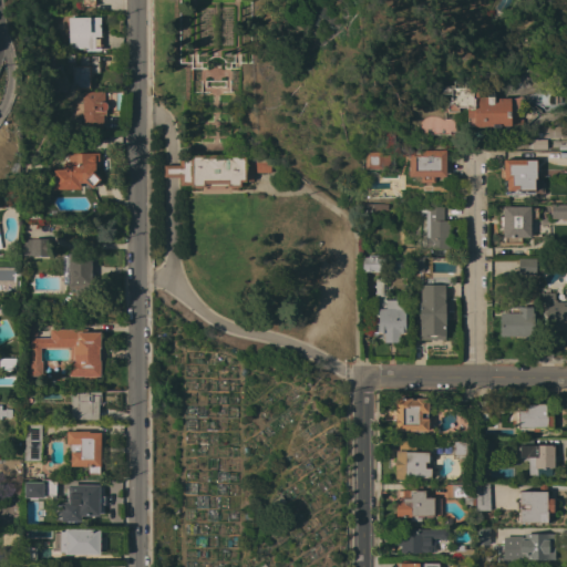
[(100,18),(100,37),(94,37),(94,49),(100,49),(100,51),(85,51),(85,50),(82,50),(82,49),(68,49),(68,18),(100,18)]
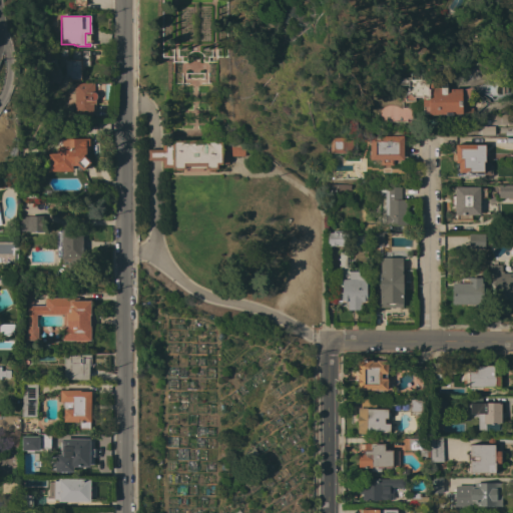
[(65,81),(65,61),(66,61),(66,59),(70,59),(70,52),(71,52),(71,51),(79,51),(79,60),(81,60),(81,50),(89,50),(89,66),(83,66),(83,70),(81,70),(81,80),(65,81)]
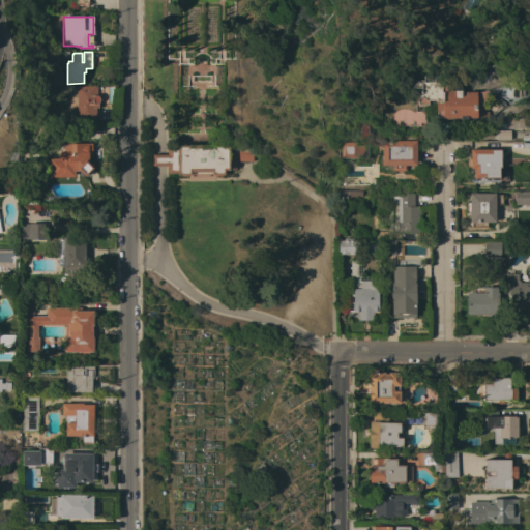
[(442,119),(442,118),(436,118),(436,117),(434,117),(434,105),(436,105),(436,100),(428,100),(428,105),(417,105),(417,92),(421,92),(421,88),(412,88),(411,81),(418,81),(423,80),(423,76),(434,75),(434,83),(446,82),(446,90),(454,90),(454,83),(461,83),(461,92),(487,91),(487,105),(484,105),(484,112),(488,112),(488,116),(476,116),(476,124),(466,124),(466,120),(460,120),(460,124),(451,124),(451,119),(442,119)]
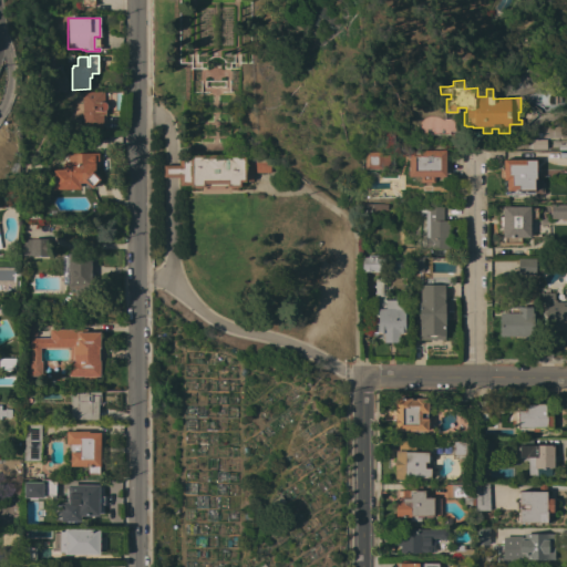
[(103,92),(103,102),(105,103),(105,104),(106,106),(106,107),(105,109),(105,110),(104,127),(102,127),(102,129),(81,129),(82,103),(71,103),(72,93),(82,93),(82,92),(103,92)]
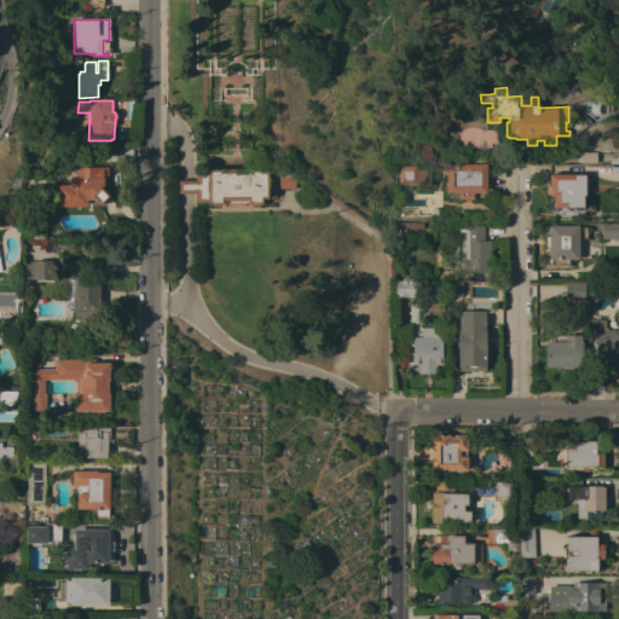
[(87,129),(87,142),(77,142),(77,129),(87,129)]
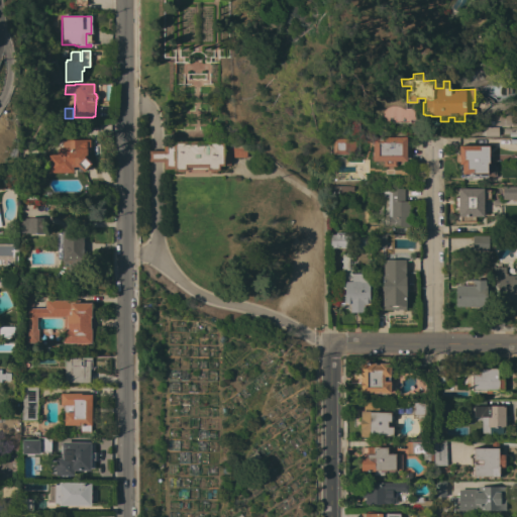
[(516,115),(516,125),(494,125),(494,115),(516,115)]
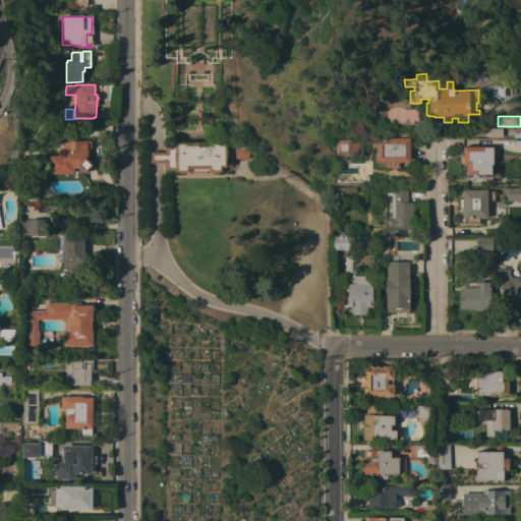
[(0,117),(8,129),(0,134),(0,117)]
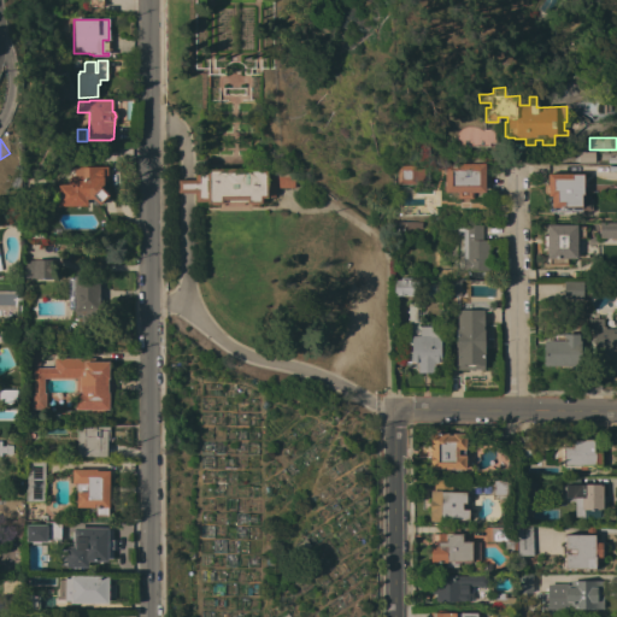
[(594,163),(577,163),(577,152),(594,152),(594,163)]
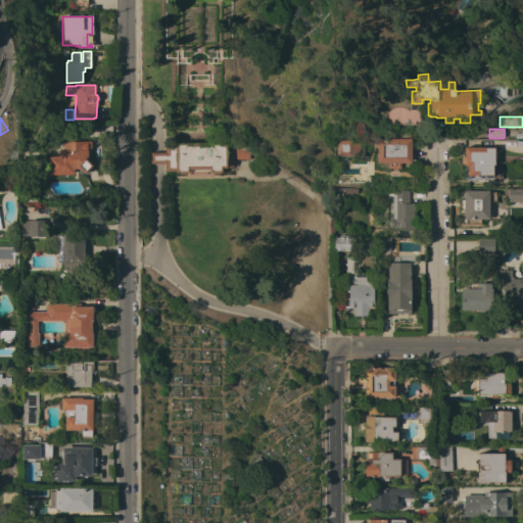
[(376,139),(411,139),(411,163),(399,163),(399,169),(387,169),(387,163),(376,163),(376,139)]
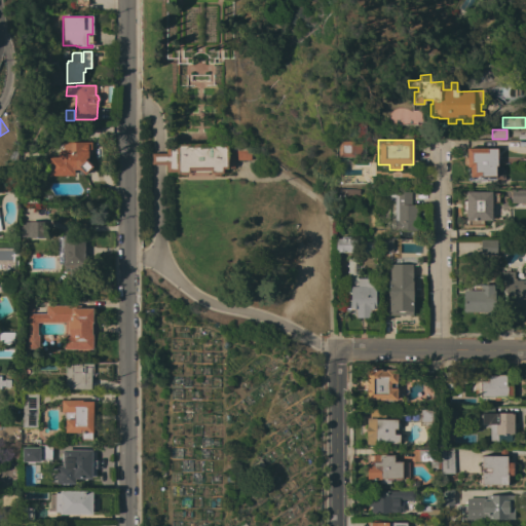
[(74,176),(48,176),(48,157),(58,157),(58,152),(59,152),(59,143),(90,142),(90,155),(87,155),(87,160),(91,160),(91,167),(92,168),(85,176),(83,174),(78,174),(78,170),(74,170),(74,176)]
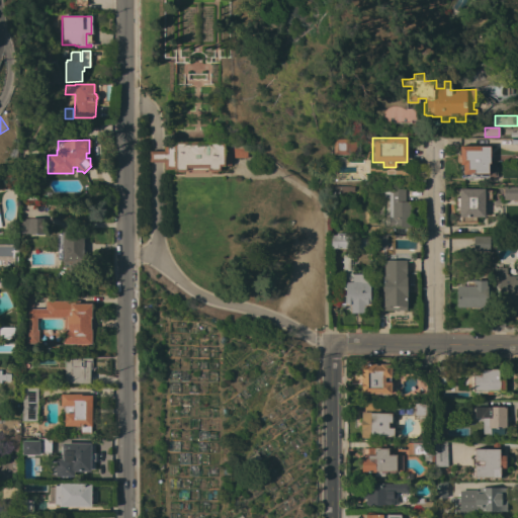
[(333,141),(360,142),(360,155),(333,155),(333,141)]
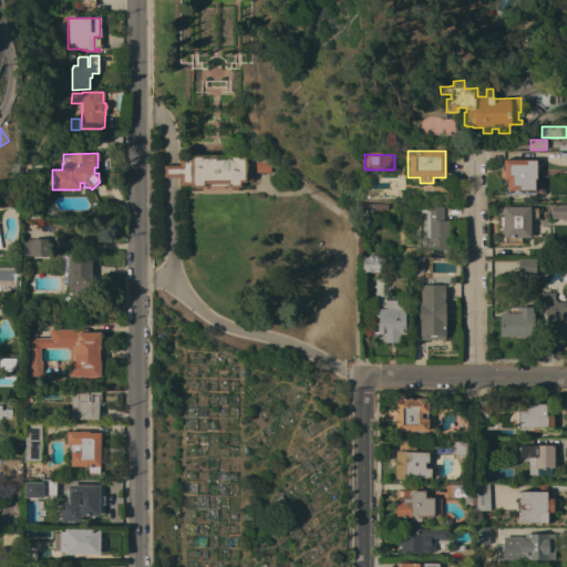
[(251,174),(251,179),(245,179),(245,182),(240,182),(240,187),(237,187),(237,188),(230,188),(229,187),(226,187),(226,184),(204,184),(204,187),(200,187),(200,188),(194,188),(194,187),(191,187),(191,186),(178,186),(179,177),(163,177),(163,165),(178,165),(178,156),(202,155),(227,155),(240,155),(240,156),(244,156),(245,158),(245,166),(249,167),(249,155),(269,155),(269,173),(251,174)]
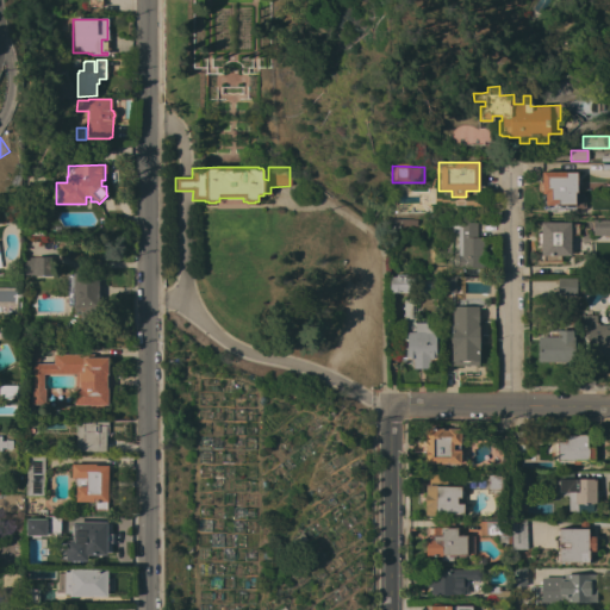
[(565,172),(576,172),(577,176),(578,178),(578,179),(576,181),(578,181),(578,184),(576,184),(576,186),(578,186),(578,191),(576,191),(576,193),(583,193),(583,204),(574,204),(574,205),(573,205),(573,206),(566,206),(566,205),(564,205),(564,206),(559,206),(559,205),(558,205),(558,206),(554,206),(554,205),(552,205),(552,206),(546,206),(546,205),(545,205),(545,194),(541,194),(541,190),(540,190),(540,186),(541,186),(541,182),(540,182),(540,179),(541,179),(541,178),(540,178),(540,174),(541,174),(541,172),(565,172)]
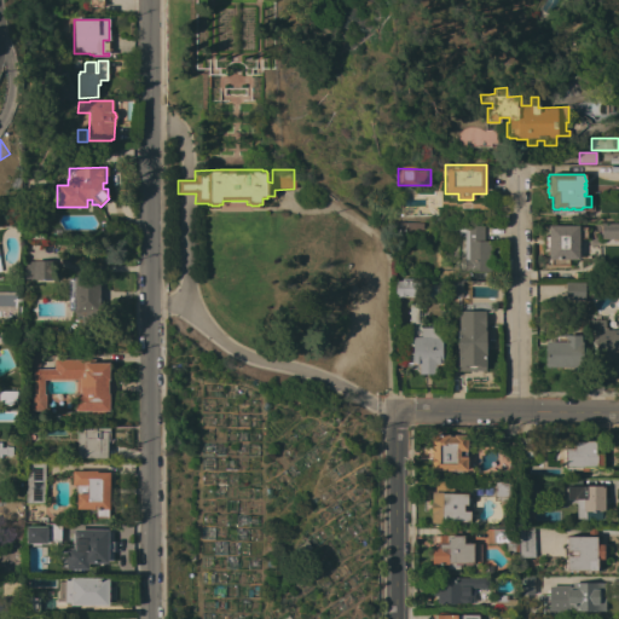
[(618,224),(618,244),(602,244),(602,238),(601,238),(601,224),(618,224)]
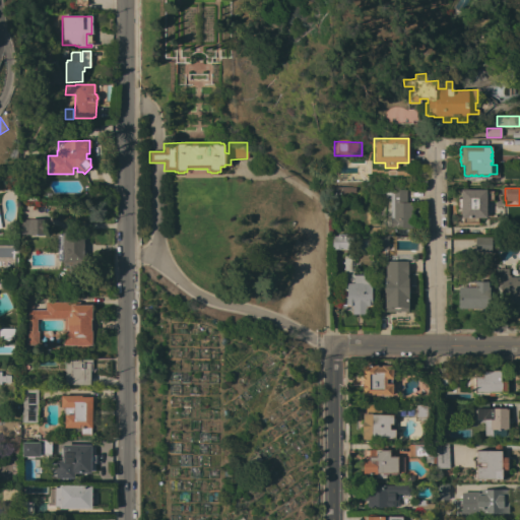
[(412,229),(387,228),(387,218),(389,218),(390,189),(406,190),(405,203),(411,203),(411,213),(412,213),(412,229)]
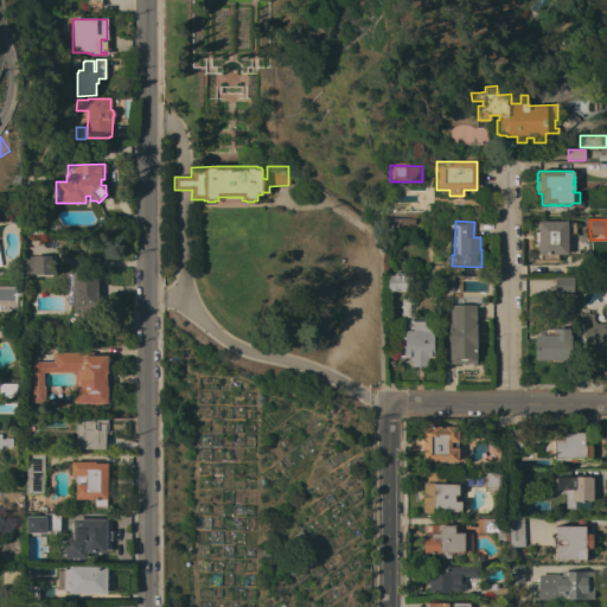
[(557,254),(557,259),(544,259),(544,254),(537,254),(537,243),(532,243),(532,231),(537,231),(537,221),(567,221),(567,225),(576,225),(576,234),(567,234),(567,254),(557,254)]
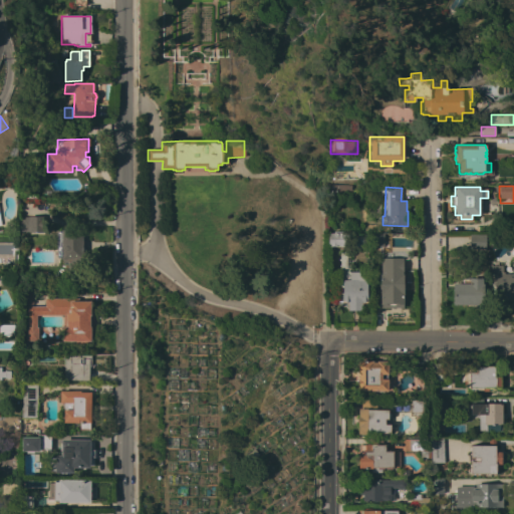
[(42,217),(42,232),(19,232),(19,216),(42,217)]
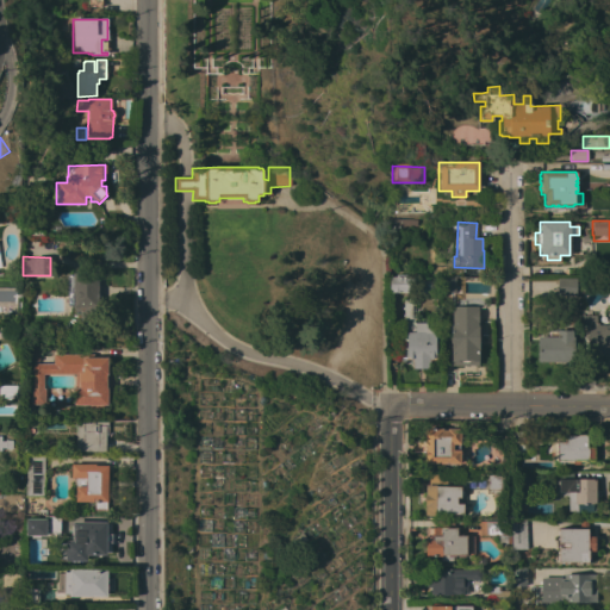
[(67,275),(73,275),(73,273),(98,273),(98,321),(80,321),(80,311),(73,311),(73,305),(67,305),(67,275)]
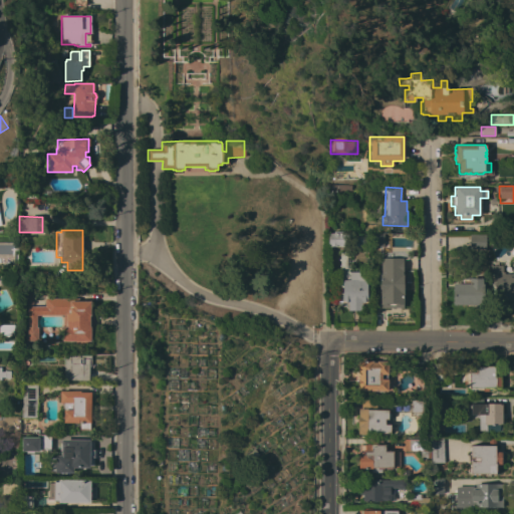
[(371,233),(371,231),(383,231),(383,233),(383,234),(383,247),(381,247),(371,247),(371,233)]
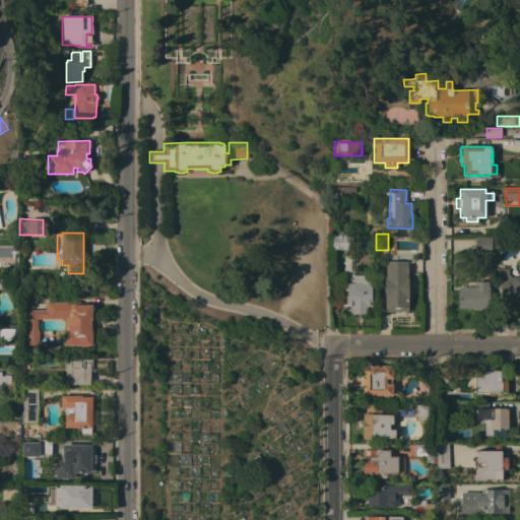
[(332,236),(337,236),(337,235),(345,236),(345,237),(348,237),(348,238),(353,238),(353,249),(332,249),(332,236)]
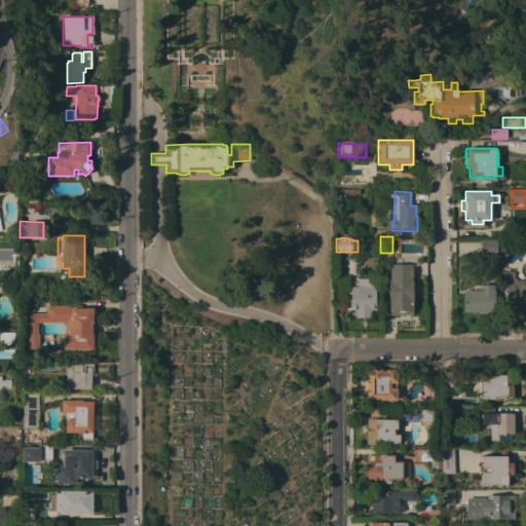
[(496,240),(496,254),(497,254),(497,257),(480,257),(480,239),(496,240)]
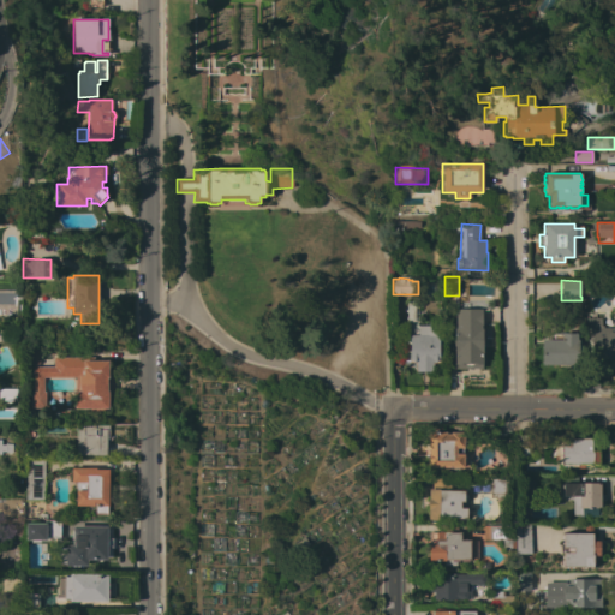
[(439,338),(441,338),(441,351),(442,351),(443,362),(439,362),(439,363),(433,363),(433,371),(415,371),(415,363),(408,363),(408,362),(404,362),(404,342),(407,342),(406,327),(408,327),(410,326),(411,326),(411,323),(406,323),(406,303),(418,303),(418,323),(416,323),(416,326),(429,326),(429,330),(439,330),(439,338)]
